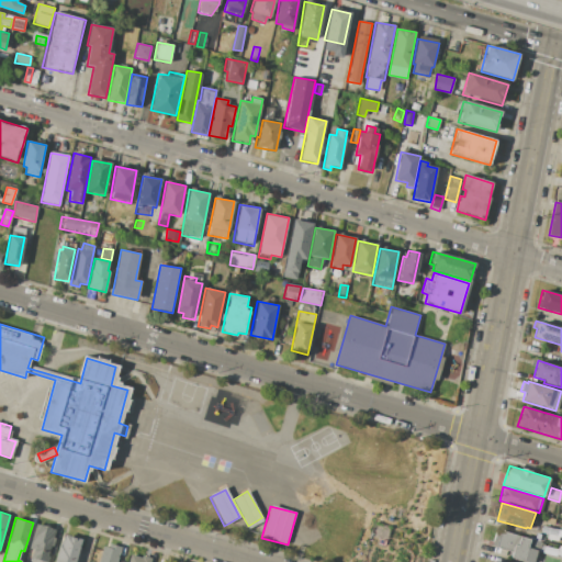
[(37,525),(56,530),(47,561),(31,561),(34,550),(30,549),(37,525)]
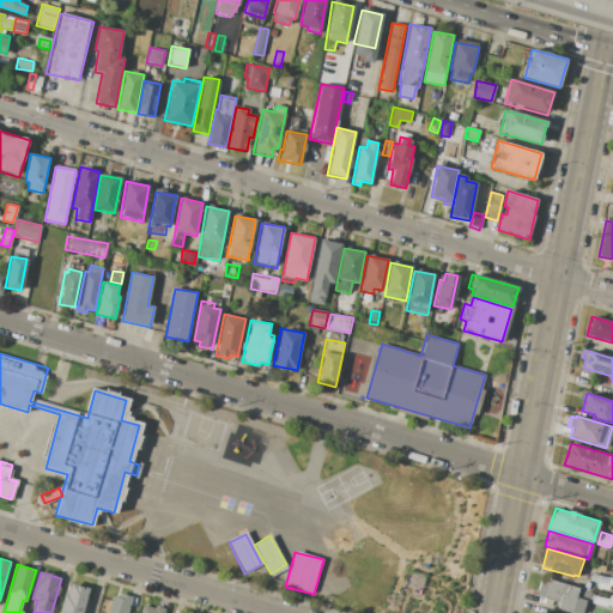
[(546,578),(578,588),(576,596),(587,600),(582,612),(569,612),(557,610),(559,602),(536,595),(540,583),(544,584),(546,578)]
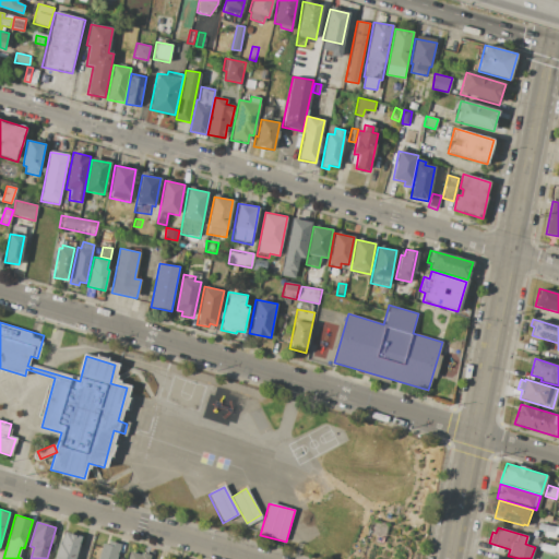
[(547,530),(558,533),(558,543),(545,538),(547,530)]
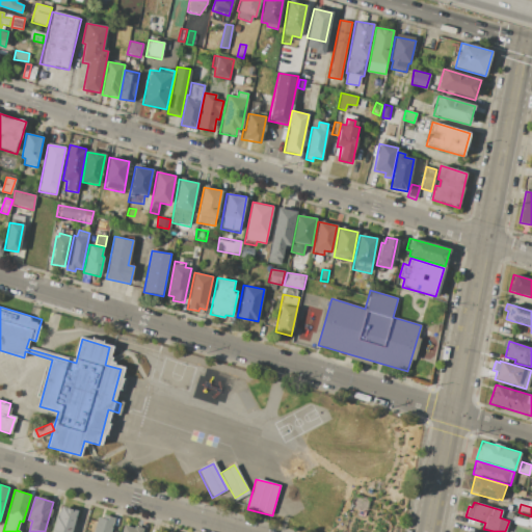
[(52,531),(59,505),(79,510),(72,531),(52,531)]
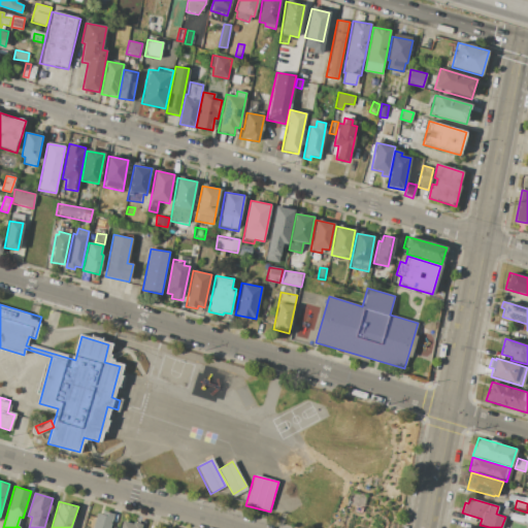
[(92,527),(97,514),(101,516),(103,510),(114,514),(109,527),(92,527)]
